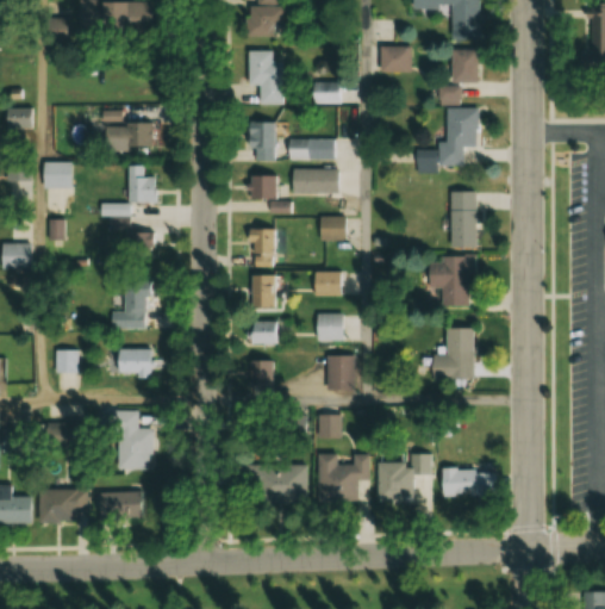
[(453,41),(481,41),(481,0),(413,0),(413,8),(453,8),(453,41)]
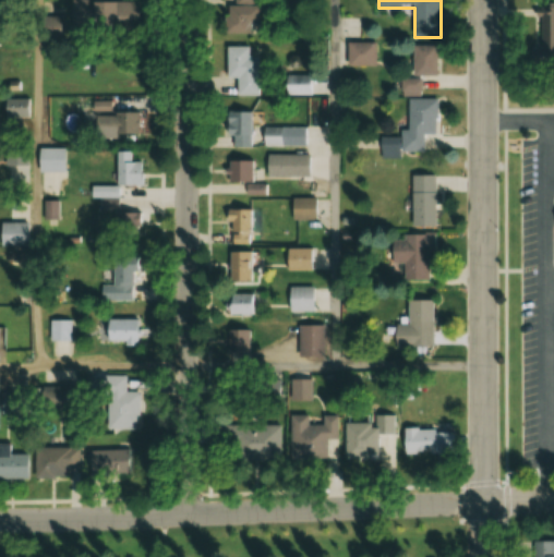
[(73,28),(134,28),(133,1),(73,2),(73,28)]
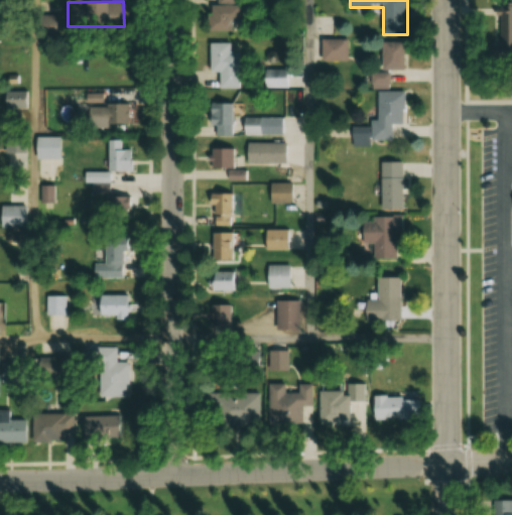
[(511,69),(496,69),(496,48),(505,48),(504,1),(511,1),(511,69)]
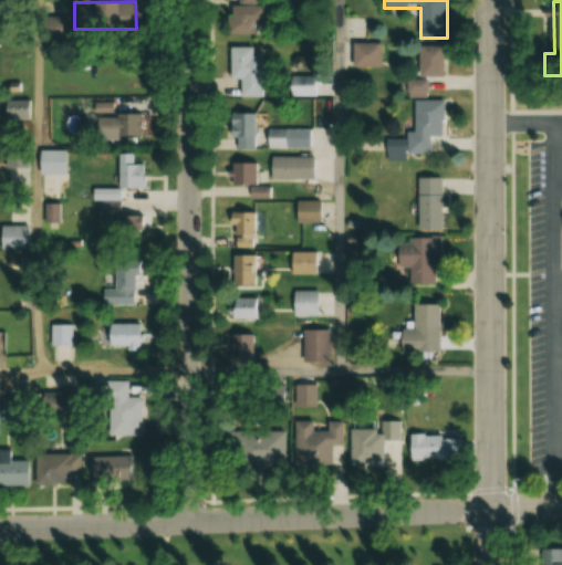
[(256,33),(256,27),(267,27),(267,6),(233,6),(233,33),(256,33)]
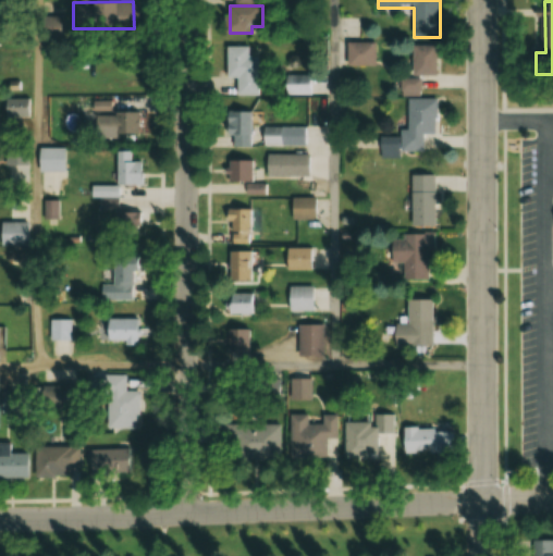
[(45,17),(45,38),(64,38),(64,17),(45,17)]
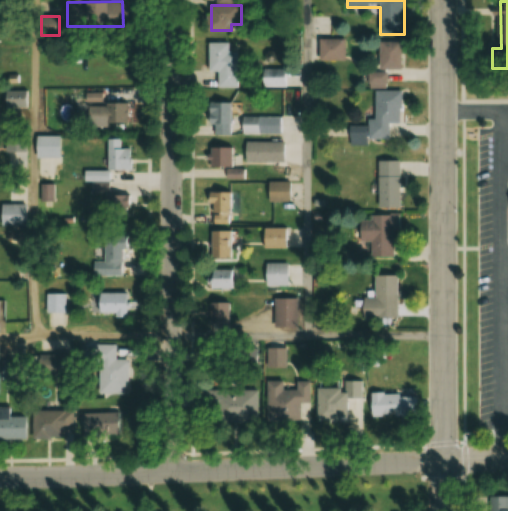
[(321,39),(321,61),(346,61),(346,39),(321,39)]
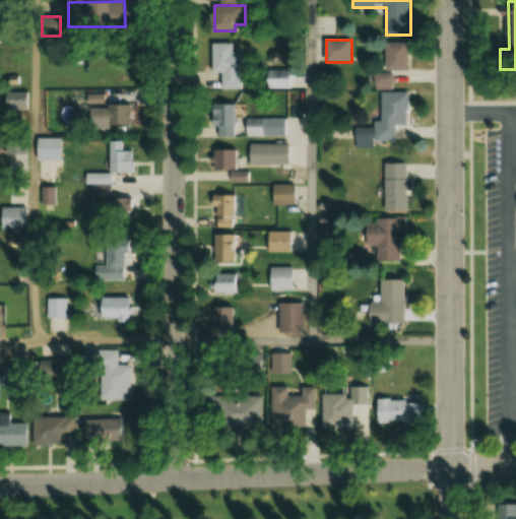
[(212,73),(222,73),(222,89),(243,89),(243,52),(234,52),(234,43),(212,43),(212,73)]
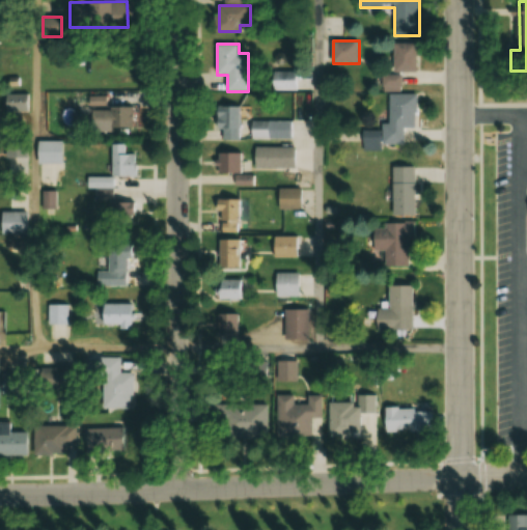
[(418,44),(393,44),(393,72),(418,72),(418,44)]
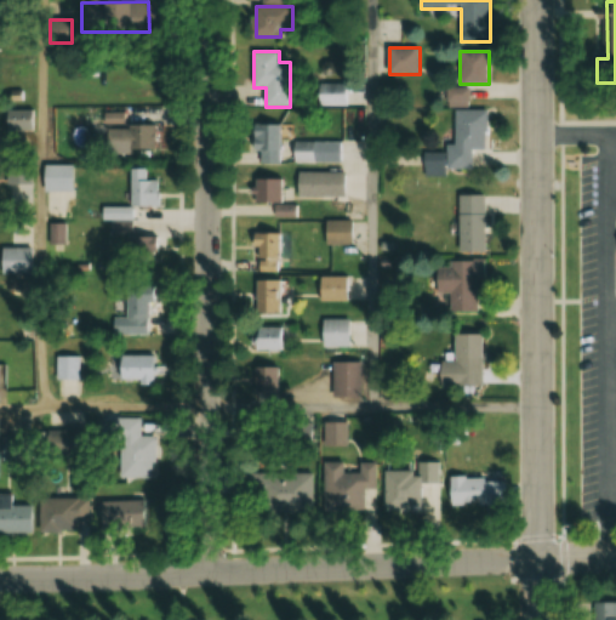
[(349,106),(349,84),(318,84),(318,106),(349,106)]
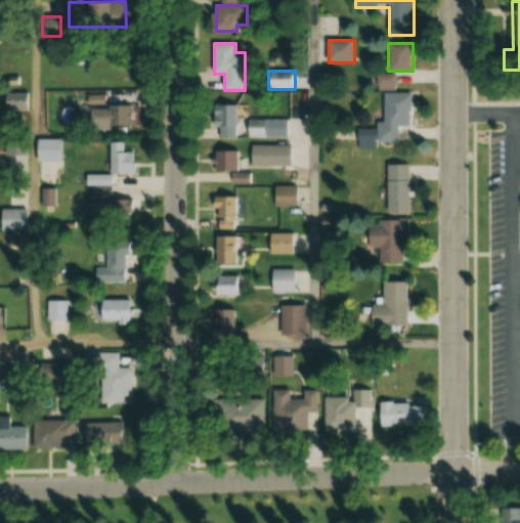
[(395,76),(379,76),(379,89),(395,89),(395,76)]
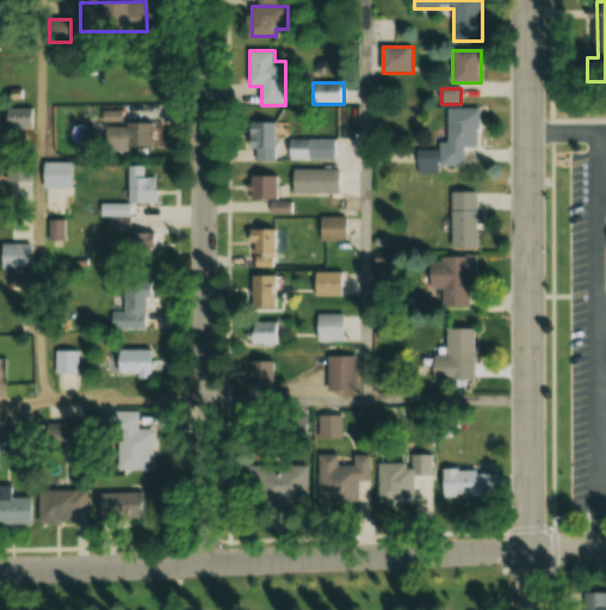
[(480,146),(481,109),(449,109),(447,148),(419,148),(419,173),(439,173),(439,166),(464,166),(465,146),(480,146)]
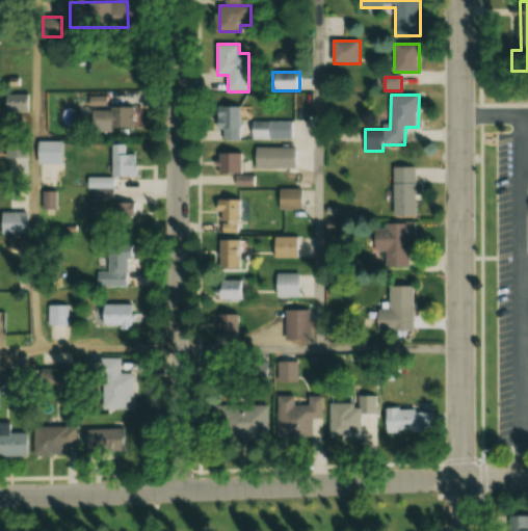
[(90,129),(139,129),(139,106),(90,106),(90,129)]
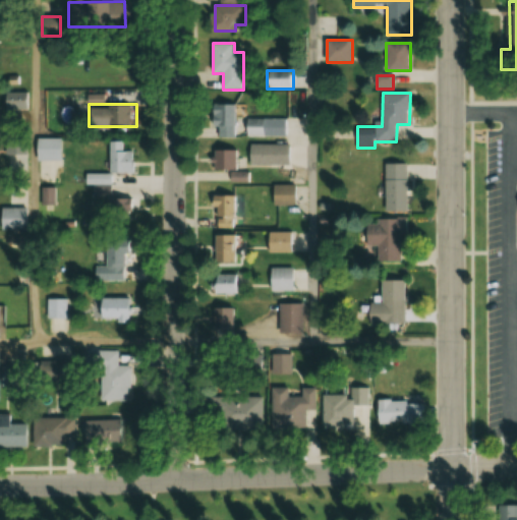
[(236,138),(236,104),(212,104),(212,127),(202,127),(202,138),(236,138)]
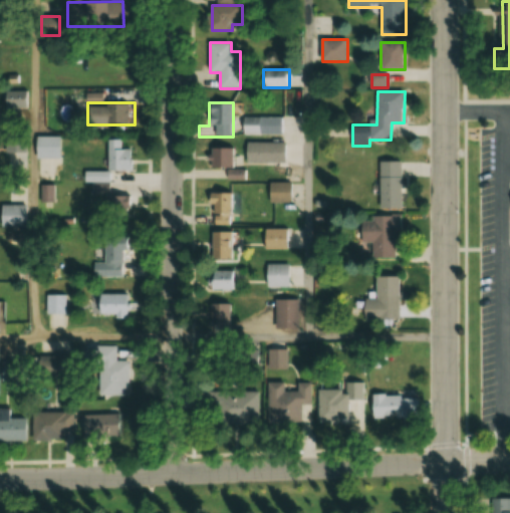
[(284,116),(239,116),(239,136),(284,136),(284,116)]
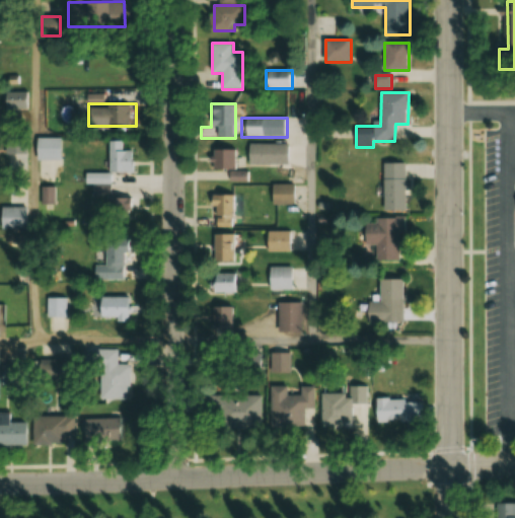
[(61,158),(61,138),(40,138),(40,158),(61,158)]
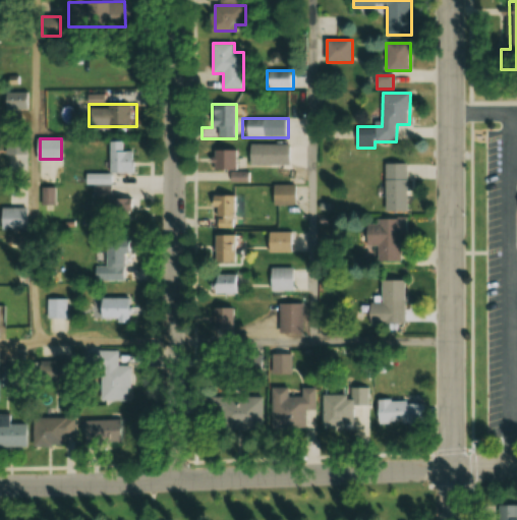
[(112,183),(112,174),(135,174),(135,150),(125,150),(125,141),(112,140),(111,176),(89,175),(89,183),(112,183)]
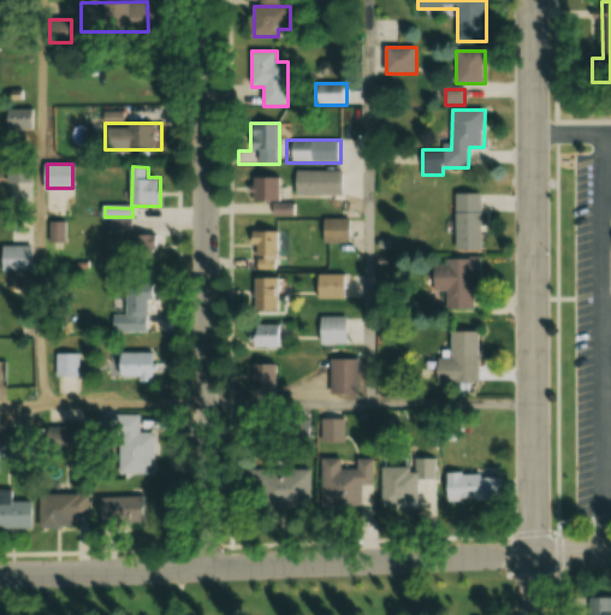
[(296,196),(343,196),(343,171),(296,171),(296,196)]
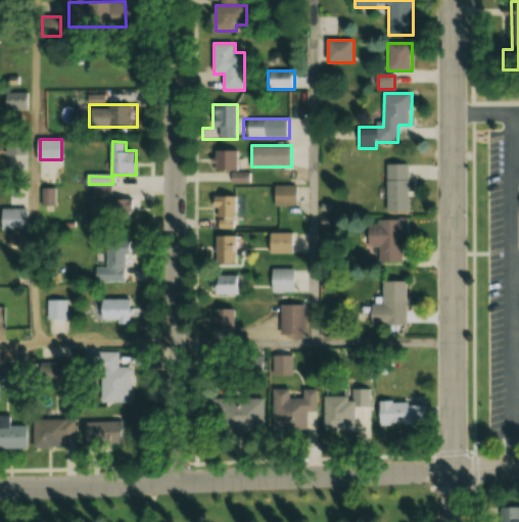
[(215,151),(215,170),(238,170),(238,151),(215,151)]
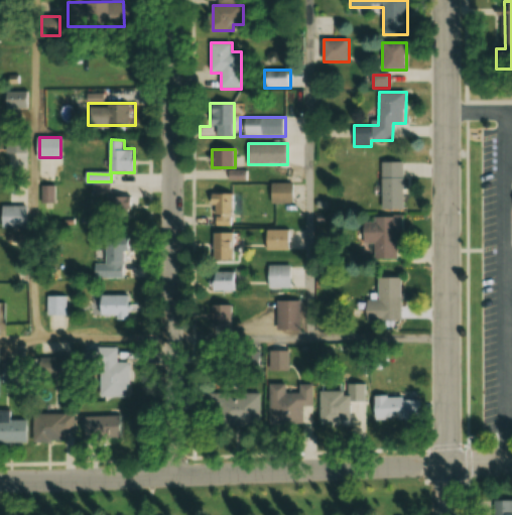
[(382,210),(405,210),(405,161),(382,161),(382,210)]
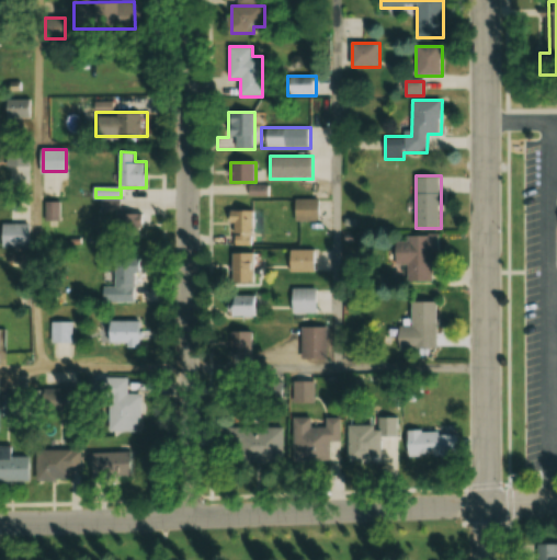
[(321,221),(321,200),(295,200),(295,221),(321,221)]
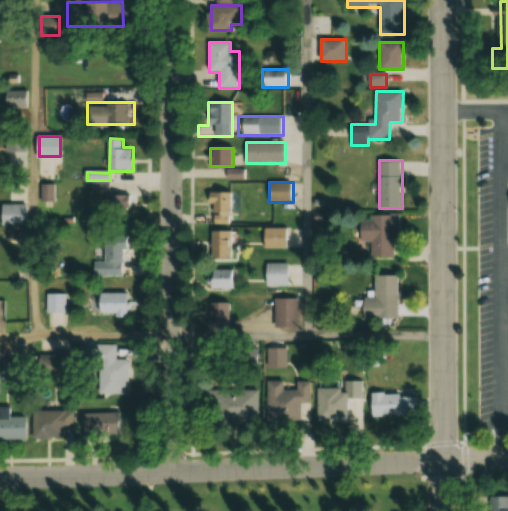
[(58,184),(43,184),(43,203),(58,203),(58,184)]
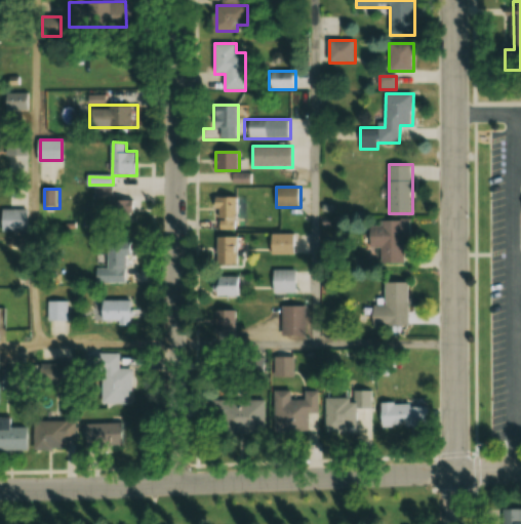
[(216,230),(239,230),(239,196),(216,196),(216,230)]
